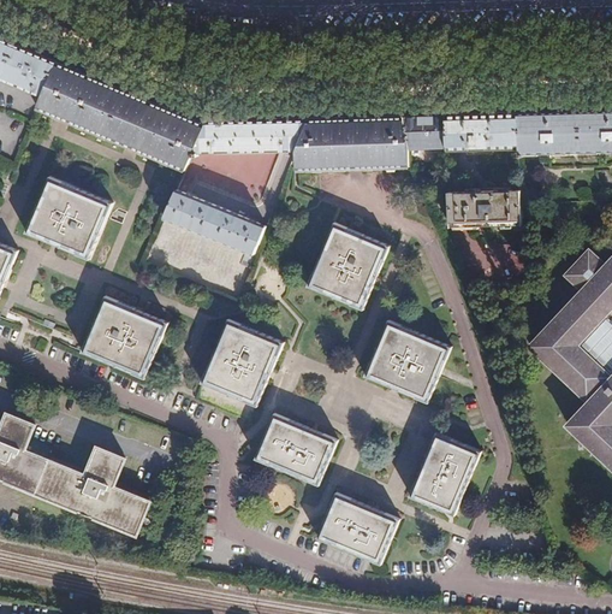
[(0,81),(40,99),(54,64),(0,40),(0,81)]
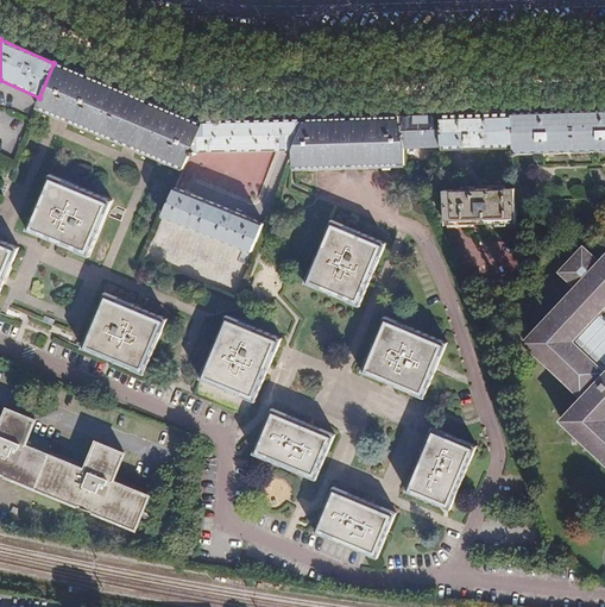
[(144,101),(54,63),(39,98),(33,110),(56,119),(65,123),(121,146),(127,149),(181,171),(189,154),(202,124),(196,124),(144,101)]
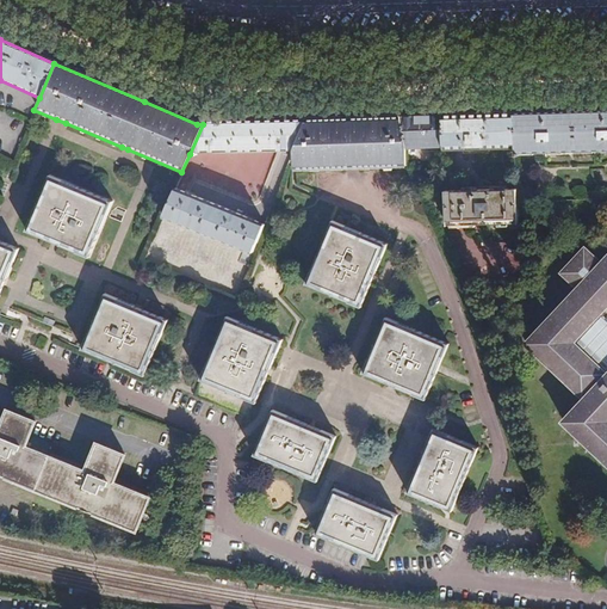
[(606,112),(512,115),(513,148),(514,154),(606,152),(606,112)]
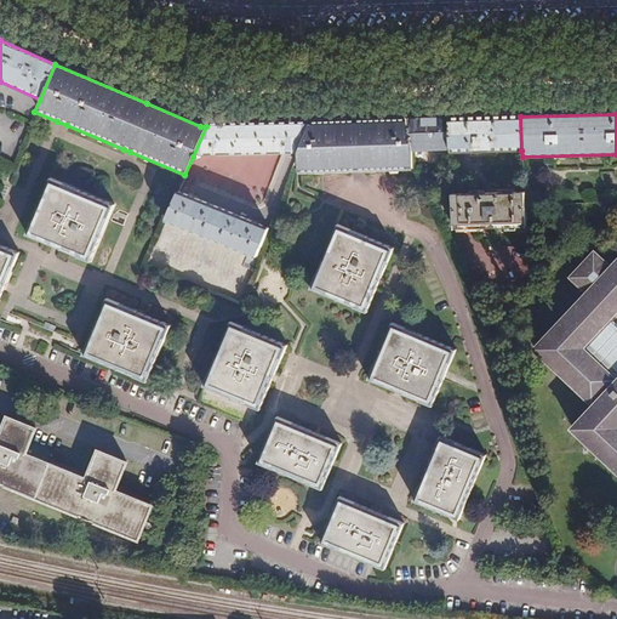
[(502,118),(466,119),(467,152),(521,151),(520,117),(502,118)]
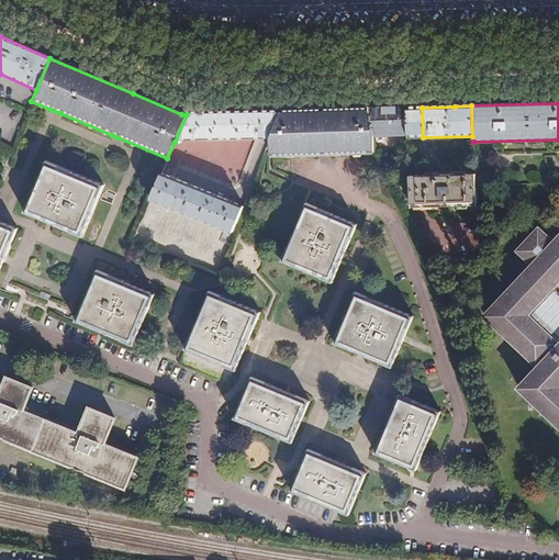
[(405,108),(367,109),(370,127),(371,135),(372,137),(406,136),(405,108)]
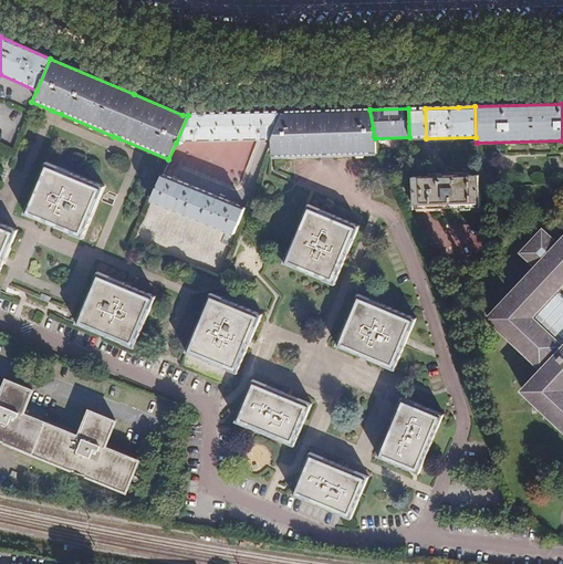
[(425,108),(408,108),(409,137),(409,139),(426,138),(425,108)]
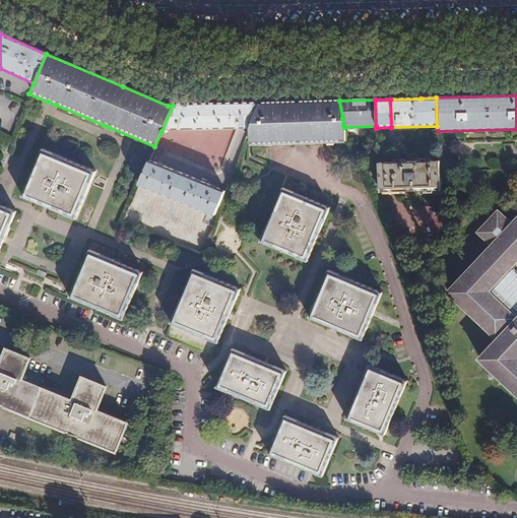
[(308,103),(259,104),(249,129),(249,144),(343,141),(343,125),(342,118),(339,101),(308,103)]
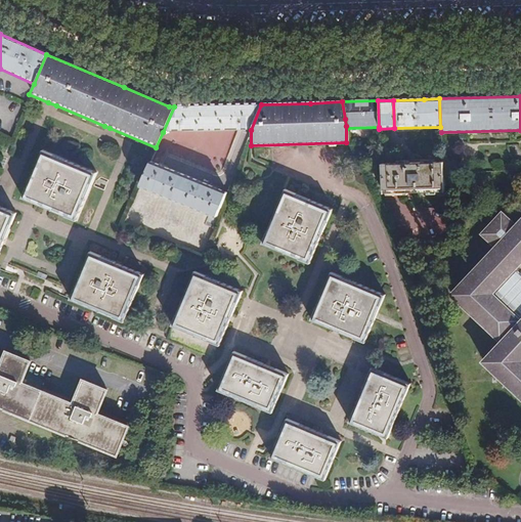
[(246,104),(174,106),(163,132),(235,130),(246,104)]
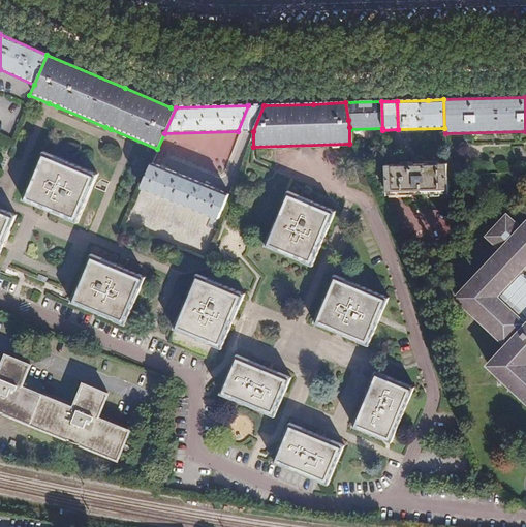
[(254,105),(248,105),(238,131),(245,131),(253,131),(264,105),(254,105)]
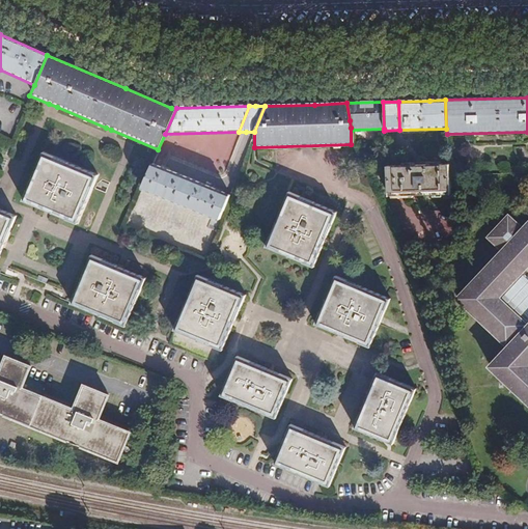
[(96,176),(43,154),(22,202),(42,212),(45,213),(47,214),(77,226),(96,176)]
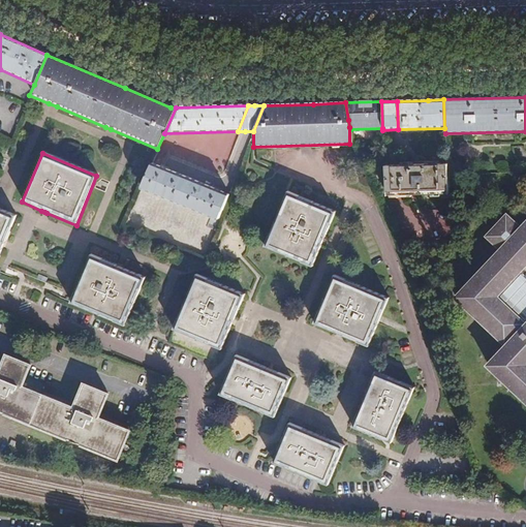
[(227,195),(150,164),(140,189),(217,220),(227,195)]
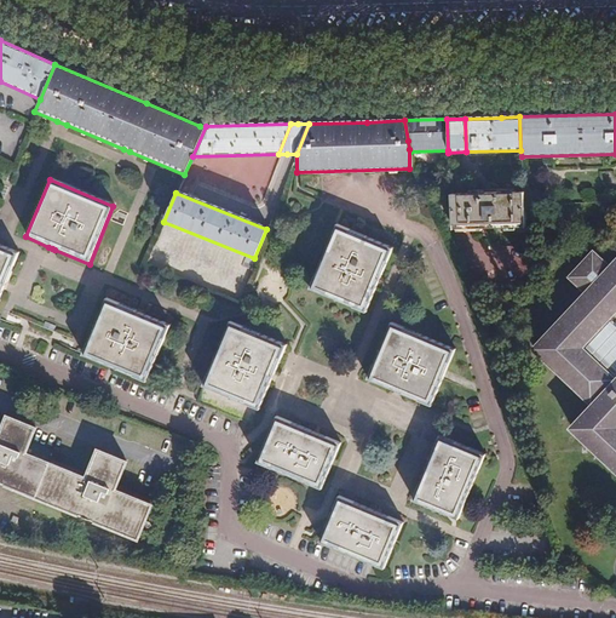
[(452,230),(524,228),(523,205),(523,193),(450,195),(452,230)]
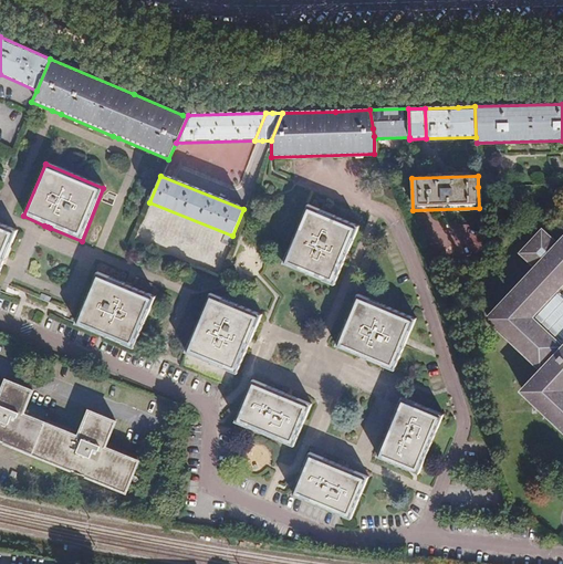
[(356,228),(305,207),(282,264),(333,285),(356,228)]
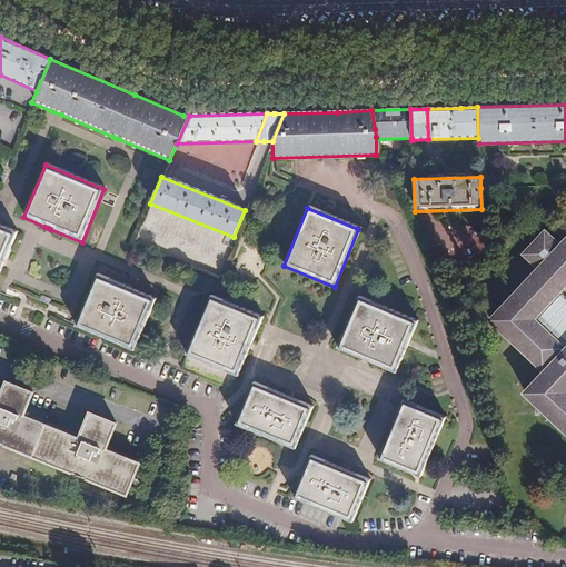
[(0,272),(17,234),(0,226),(0,272)]
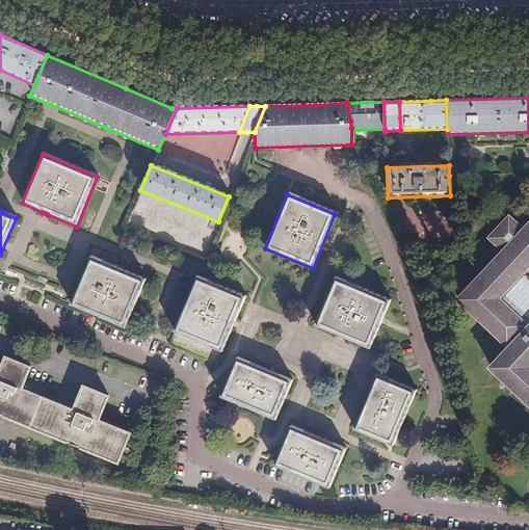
[(503,253),(457,300),(507,347),(490,368),(528,404),(528,224),(524,231),(509,216),(488,239),(503,253)]
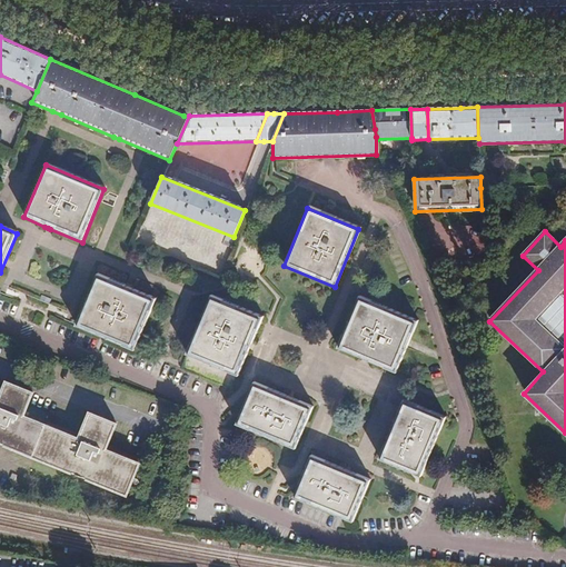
[(154,302),(96,279),(73,331),(131,356),(154,302)]
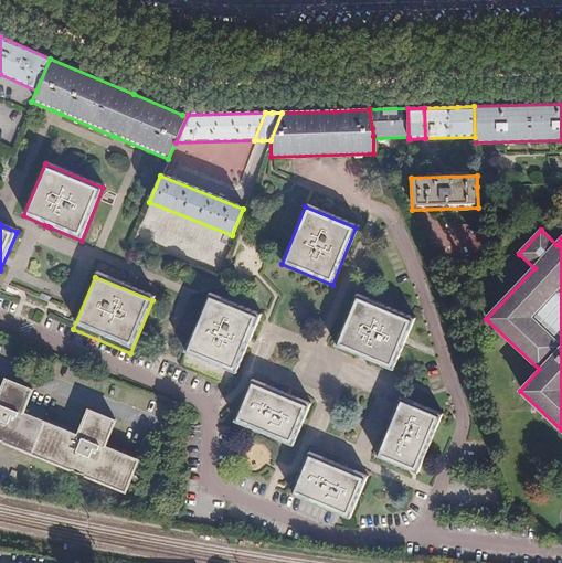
[(413,317),(354,294),(332,344),(392,369),(413,317)]
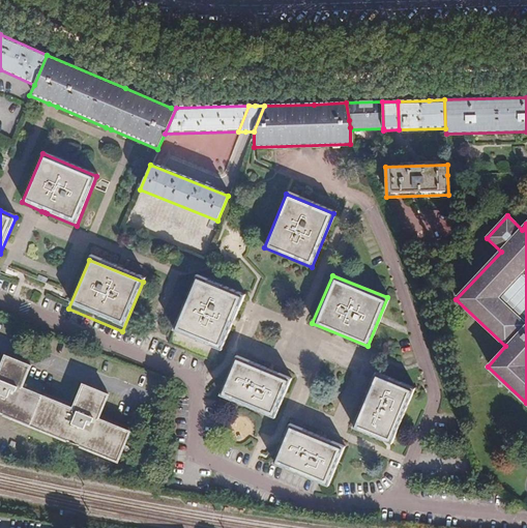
[(238,297),(197,280),(176,328),(217,346),(238,297)]
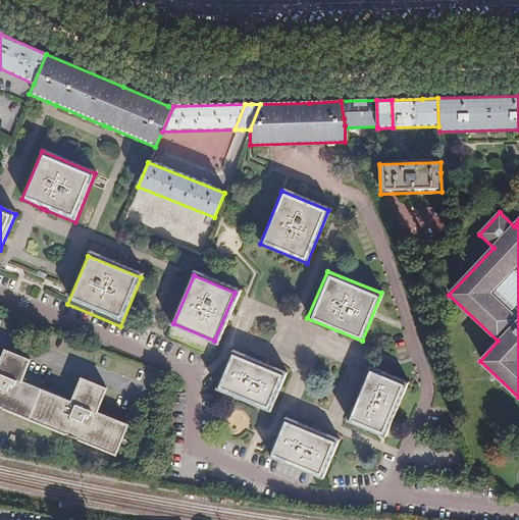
[(287,373),(231,350),(215,388),(270,412),(287,373)]
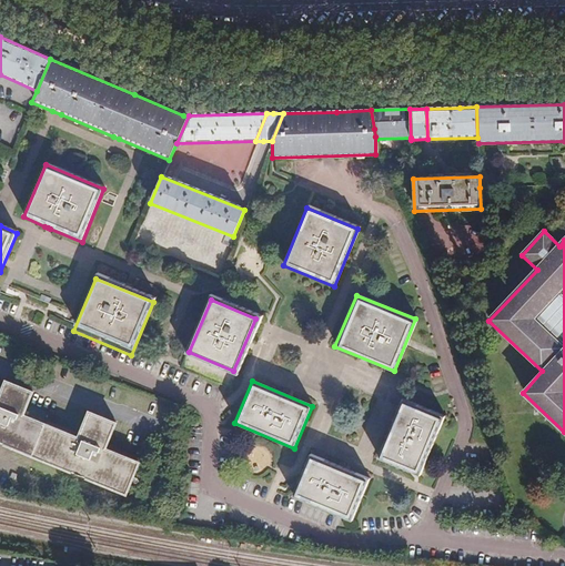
[(0,444),(42,463),(51,430),(24,417),(33,395),(8,384),(0,402),(0,444)]
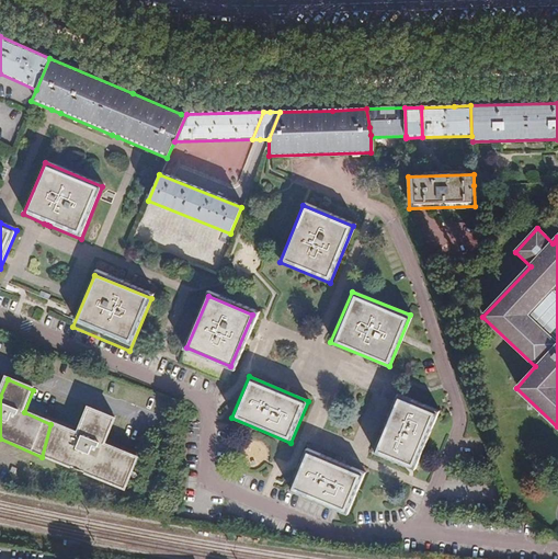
[(50,424),(42,457),(126,491),(139,459),(104,445),(115,421),(90,410),(79,435),(50,424)]
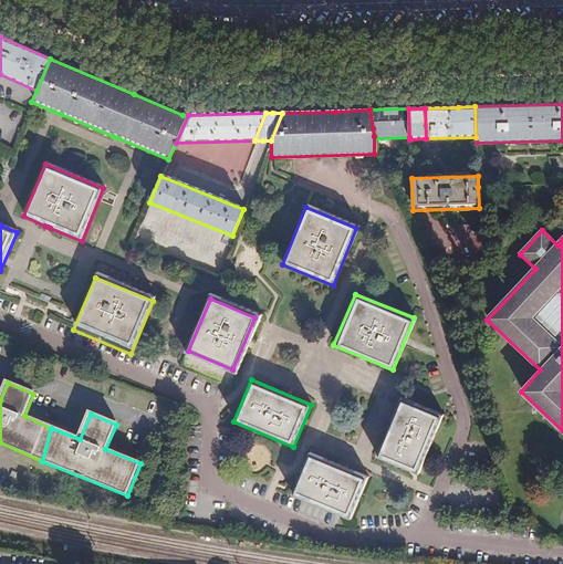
[(437,432),(394,414),(377,455),(420,472),(437,432)]
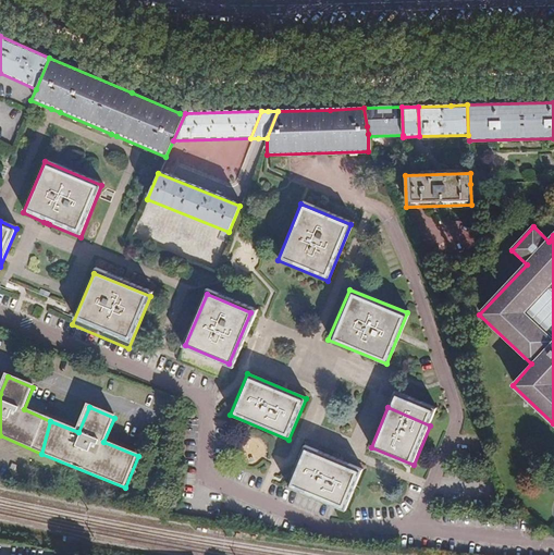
[(365,463),(308,439),(287,486),(344,512),(365,463)]
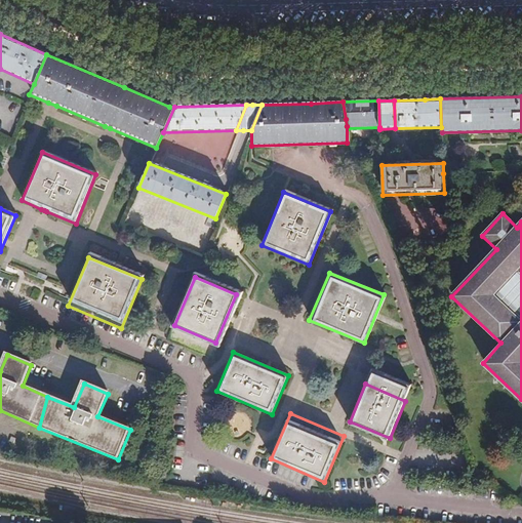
[(233,437),(242,431),(234,417),(225,424),(233,437)]
